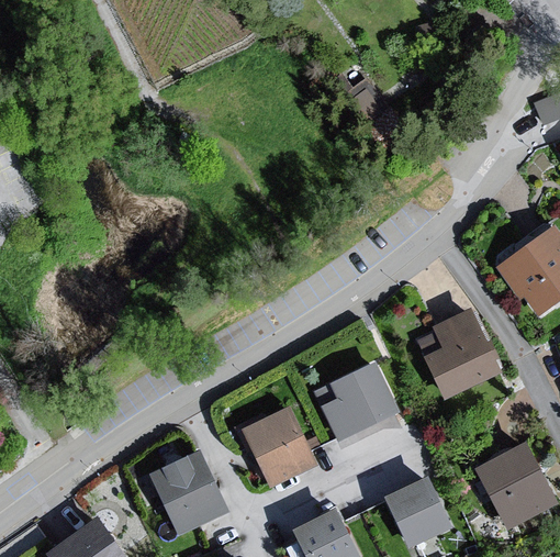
[(548,114),(559,109),(559,86),(540,95),(548,114)]
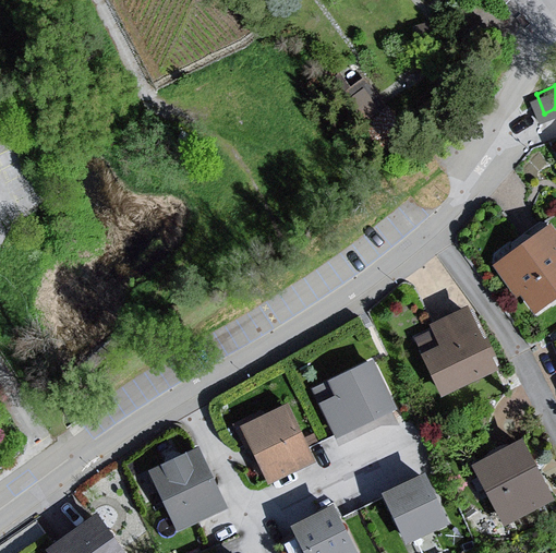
[(555,235),(550,225),(490,262),(533,316),(555,298),(555,235)]
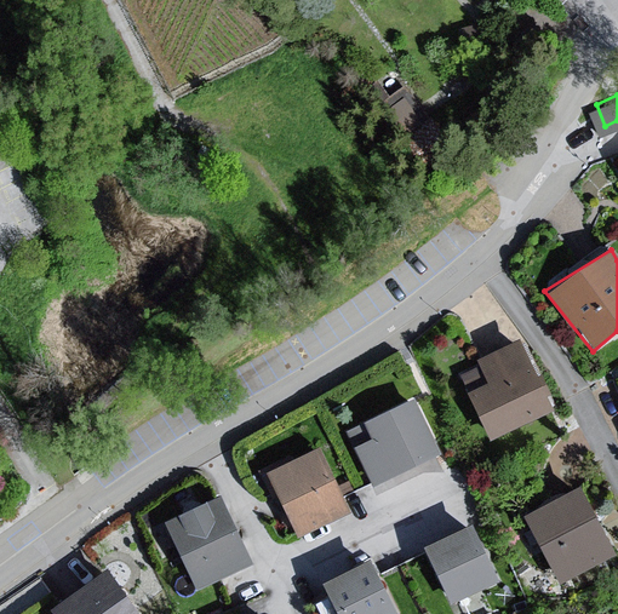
[(473,394),(492,439),(555,413),(522,343),(480,362),(490,384),(473,394)]
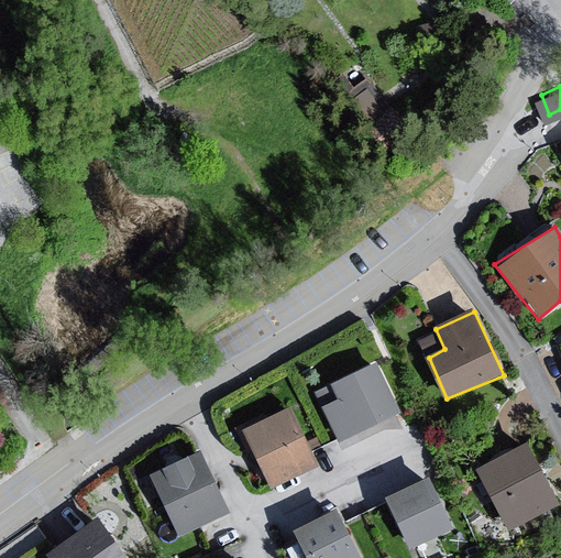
[(380,363),(331,382),(339,398),(321,405),(338,441),(400,414),(380,363)]
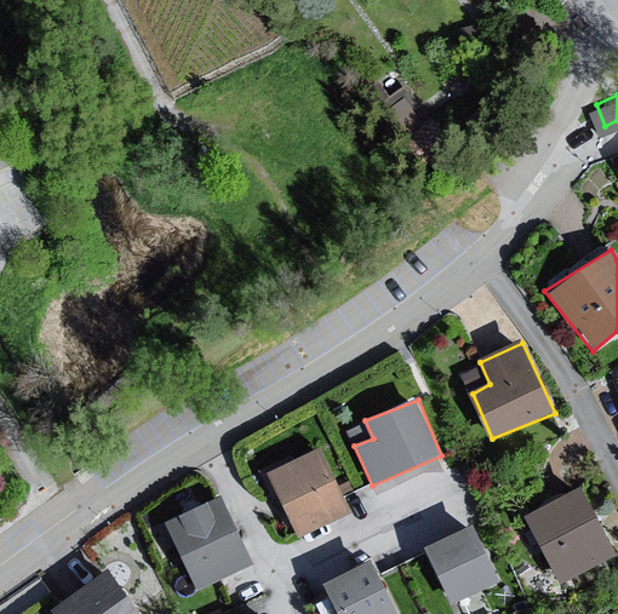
[(267,472),(297,537),(350,512),(321,451),(267,472)]
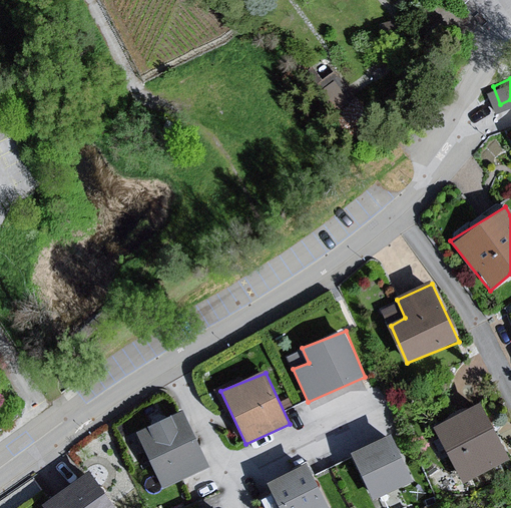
[(484,406),(433,426),(458,484),(508,460),(484,406)]
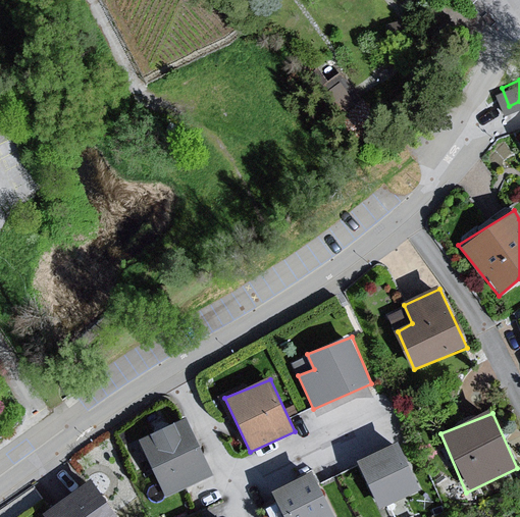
[(188,419),(126,448),(137,473),(151,466),(164,498),(212,474),(188,419)]
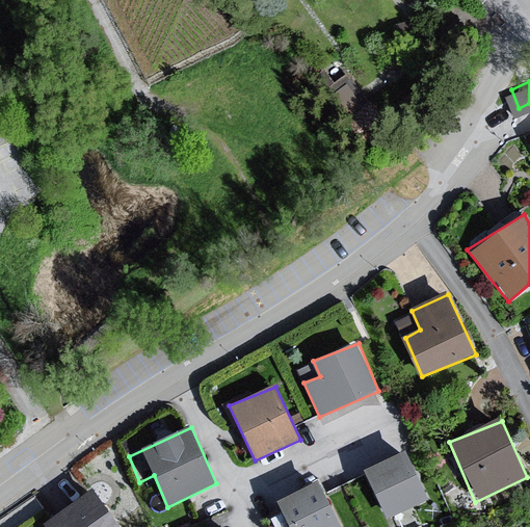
[(408,451),(365,471),(385,520),(427,500),(408,451)]
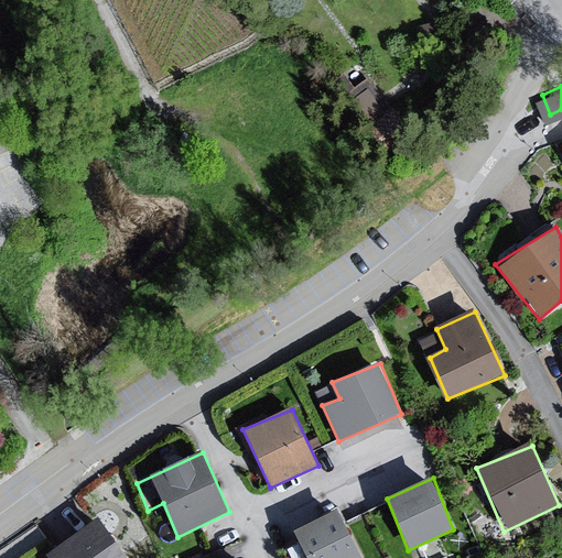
[(359,557),(339,512),(295,531),(306,557),(359,557)]
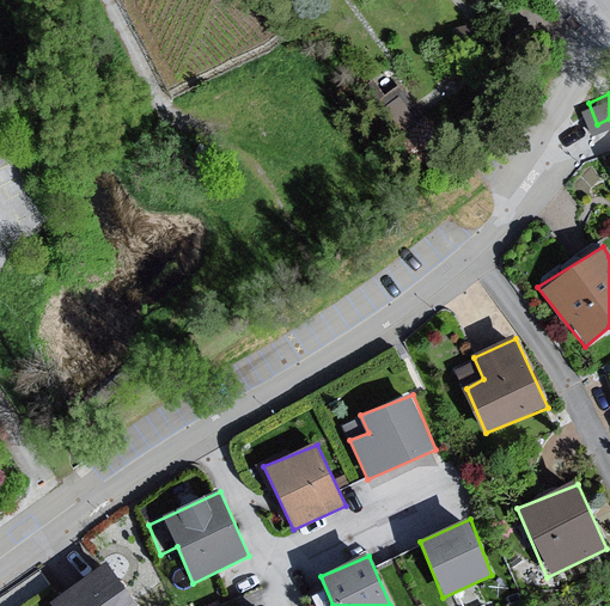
[(141,605),(114,563),(55,605),(141,605)]
